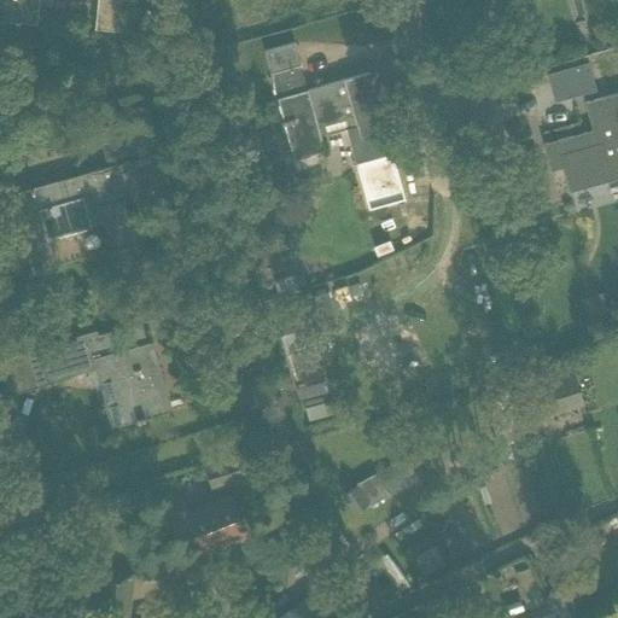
[(0,0),(0,21),(13,23),(38,24),(40,0),(97,0),(94,31),(117,34),(127,35),(127,33),(129,0),(0,0)]
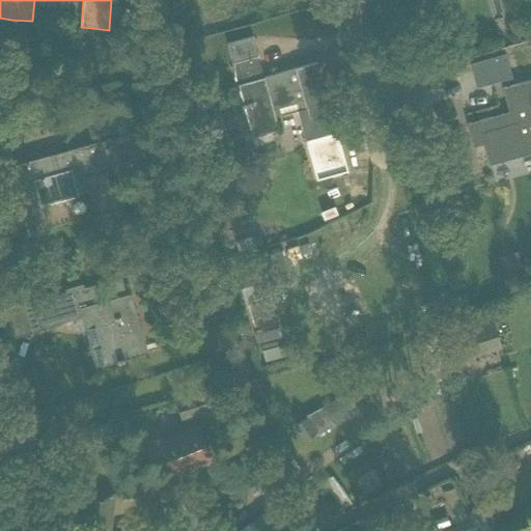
[(279,131),(276,118),(297,112),(316,179),(347,171),(316,62),(260,79),(258,71),(261,70),(252,37),(226,45),(253,138),(279,131)]
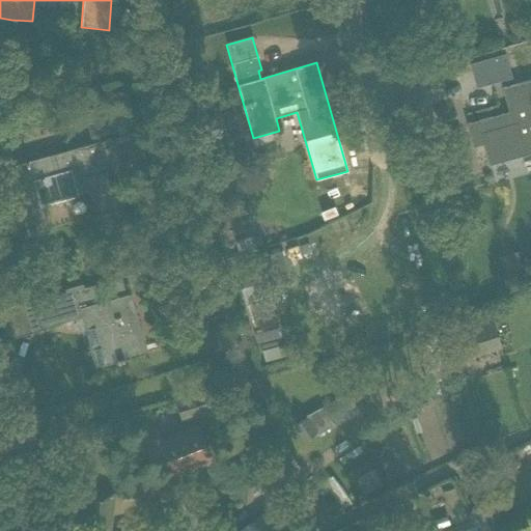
[(530,80),(502,88),(509,112),(477,121),(467,124),(470,136),(473,147),(483,144),(490,166),(530,155),(530,80)]
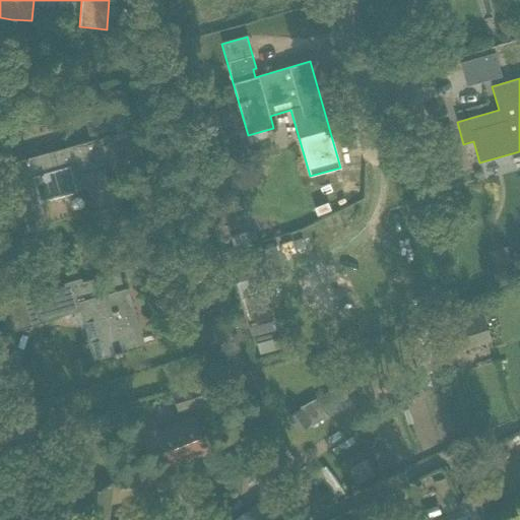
[(110,186),(104,165),(141,155),(135,130),(131,130),(125,110),(85,121),(88,135),(115,128),(117,134),(96,139),(96,138),(33,156),(12,163),(24,205),(29,220),(45,216),(41,201),(45,200),(86,188),(92,211),(121,203),(116,184),(110,186)]
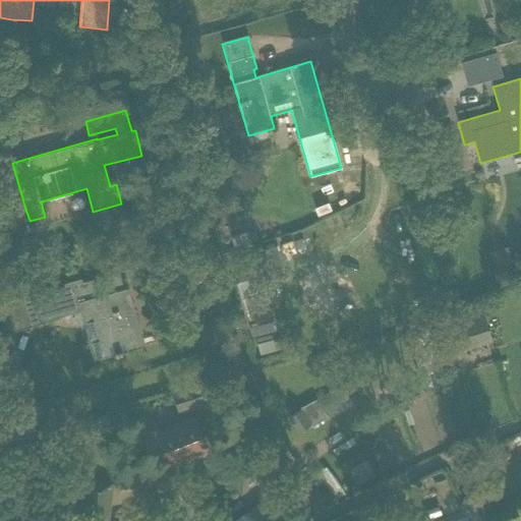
[(232,258),(239,282),(283,270),(277,245),(232,258)]
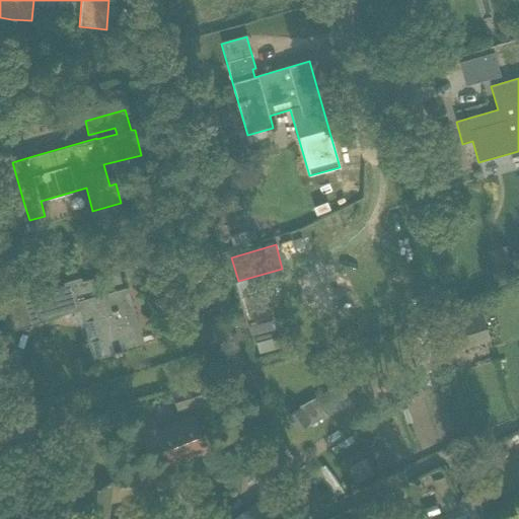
[(24,270),(5,275),(9,289),(28,284),(24,270)]
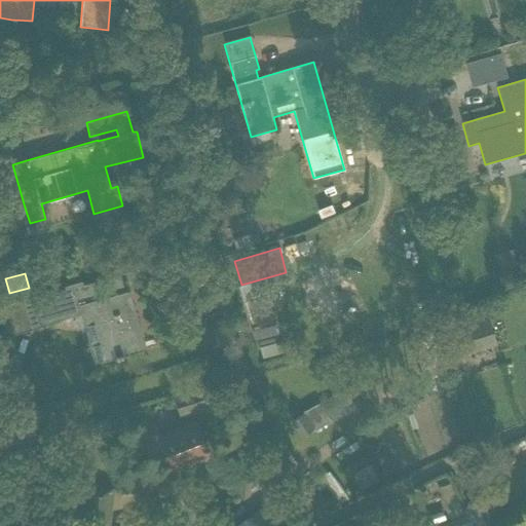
[(52,294),(33,299),(40,326),(81,314),(80,313),(91,310),(106,361),(115,358),(142,350),(138,338),(143,336),(135,307),(129,290),(124,291),(120,274),(83,285),(82,280),(72,284),(74,288),(52,294)]
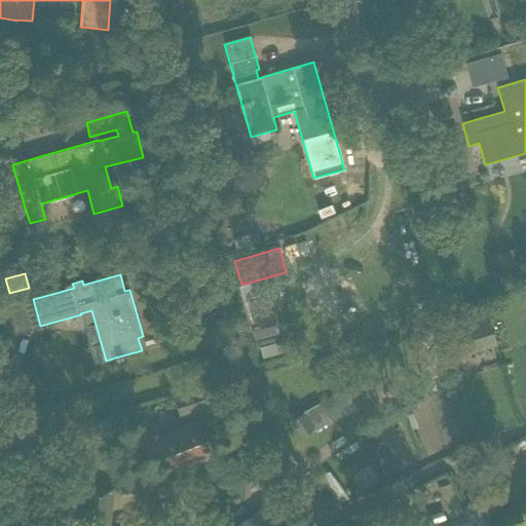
[(246,300),(252,323),(276,315),(269,293),(246,300)]
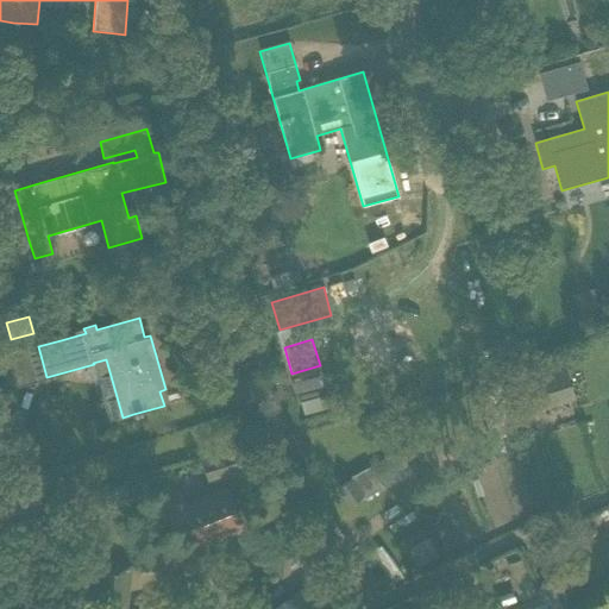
[(528,381),(537,408),(573,396),(565,369),(528,381)]
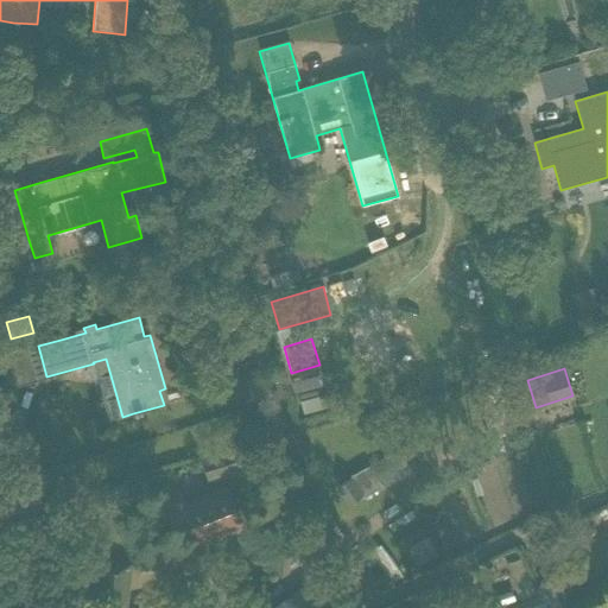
[(277,398),(257,404),(263,430),(284,425),(277,398)]
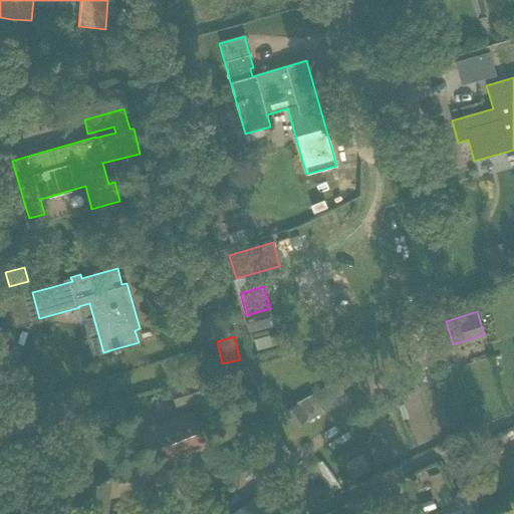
[(223,388),(218,372),(170,388),(177,408),(209,397),(208,393),(223,388)]
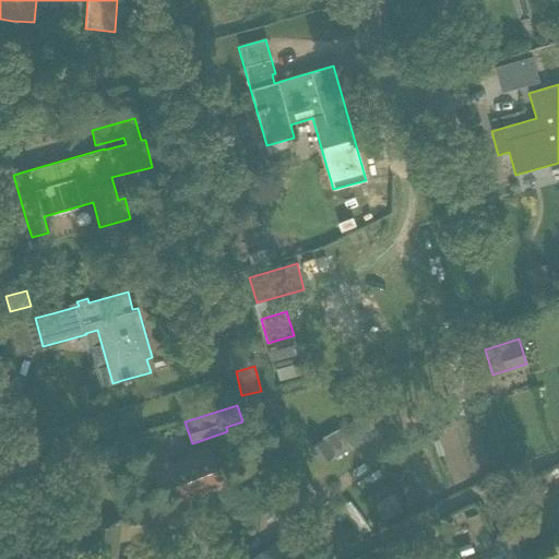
[(377,427),(369,412),(337,427),(348,450),(360,443),(356,437),(377,427)]
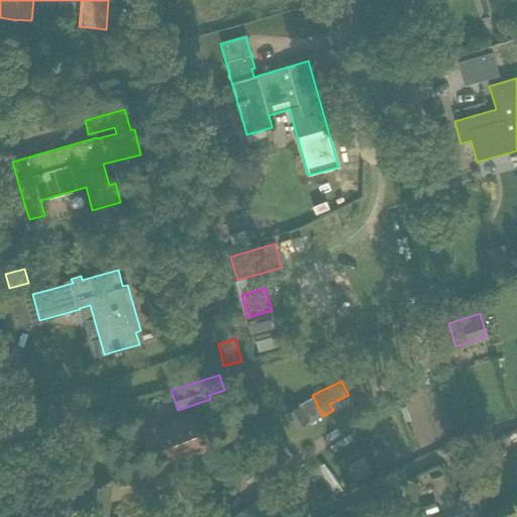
[(308,419),(298,404),(285,411),(294,427),(308,420),(308,419)]
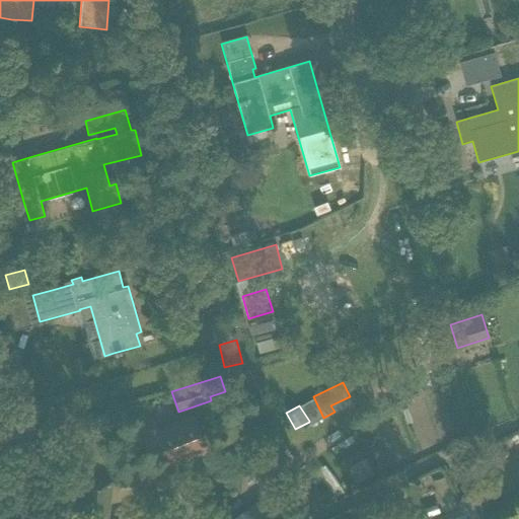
[(195,418),(157,432),(169,463),(207,449),(195,418)]
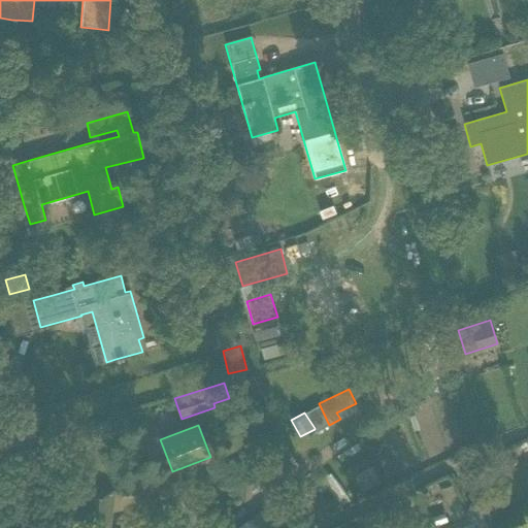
[(226,472),(243,500),(300,464),(283,436),(226,472)]
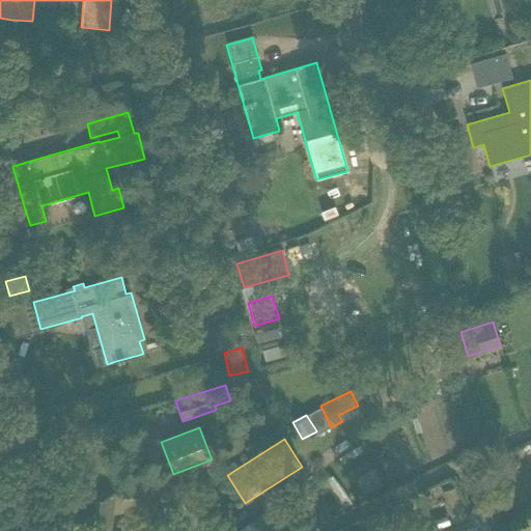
[(355,477),(364,495),(383,485),(374,467),(355,477)]
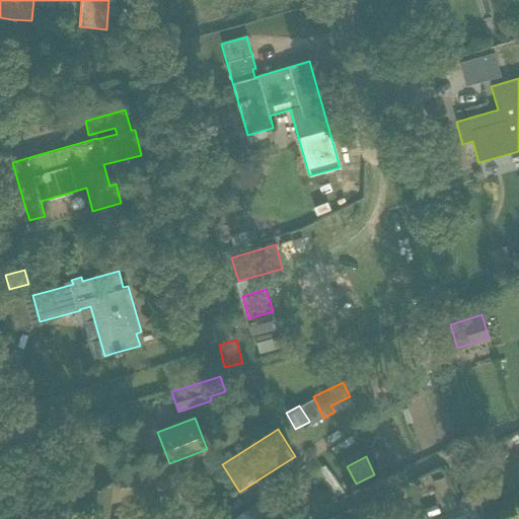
[(78,518),(85,518),(105,518),(112,482),(83,477),(78,518)]
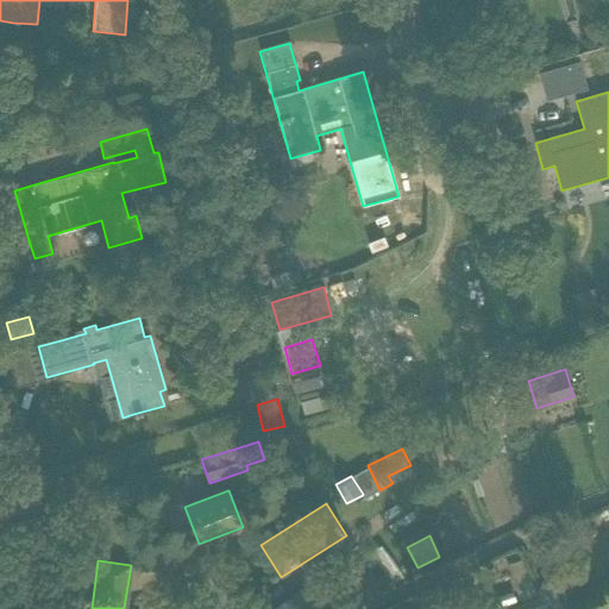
[(271,608),(324,608),(308,585),(271,608)]
